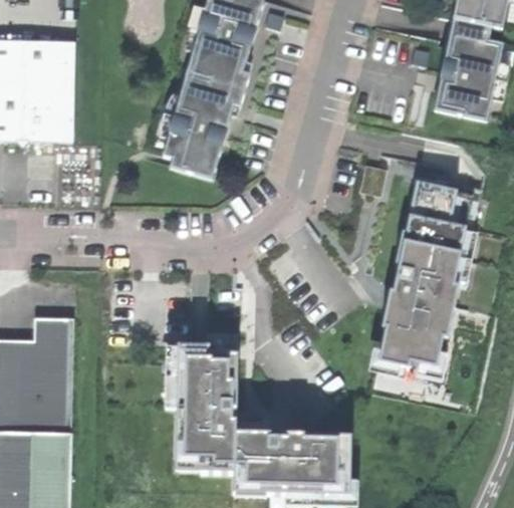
[(169,165),(212,177),(230,112),(232,103),(239,105),(249,72),(242,70),(253,34),(262,0),(206,0),(162,154),(171,157),(169,165)]
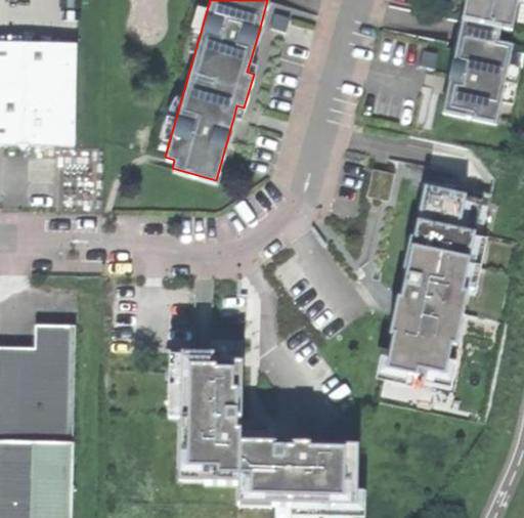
[(465,0),(460,26),(443,111),(497,121),(513,43),(498,40),(500,27),(513,29),(518,0),(465,0)]
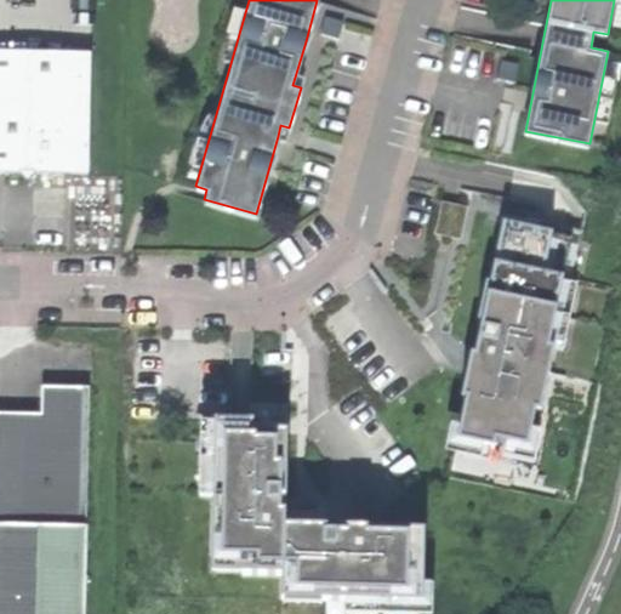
[(343,16),(325,11),(320,29),(339,34),(343,16)]
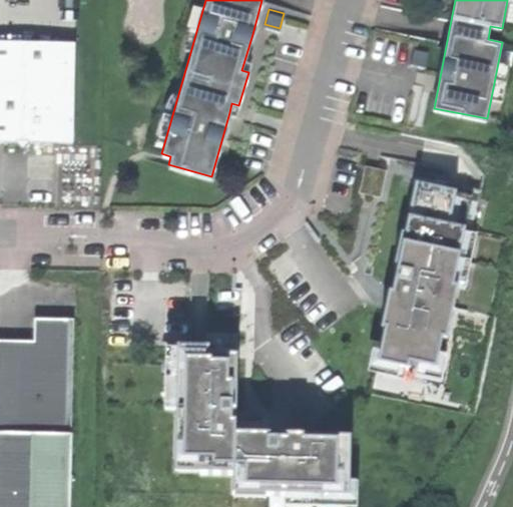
[(0,38),(0,137),(13,138),(19,146),(26,138),(70,139),(72,40),(0,38)]
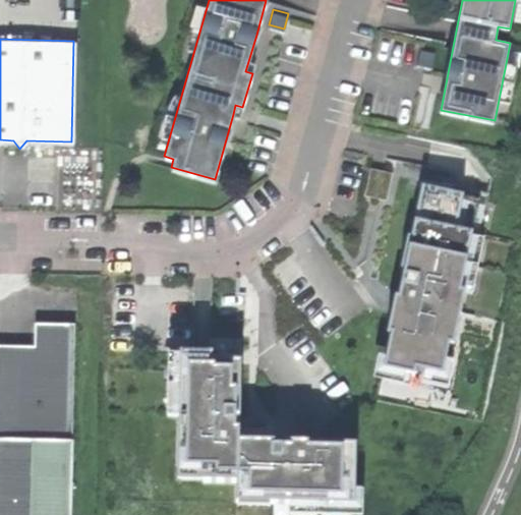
[(417,62),(432,65),(436,50),(420,47),(417,62)]
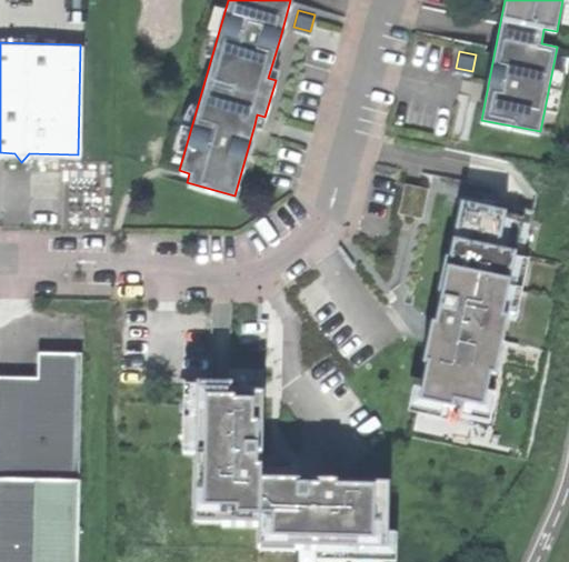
[(409,176),(403,207),(426,211),(431,180),(409,176)]
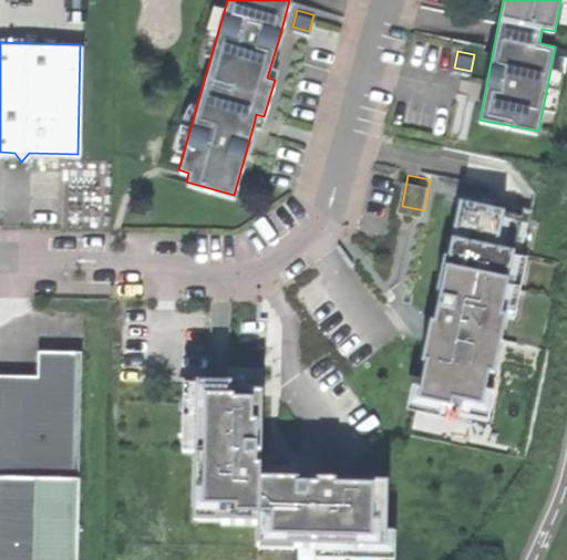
[(481,194),(480,203),(492,205),(494,196),(481,194)]
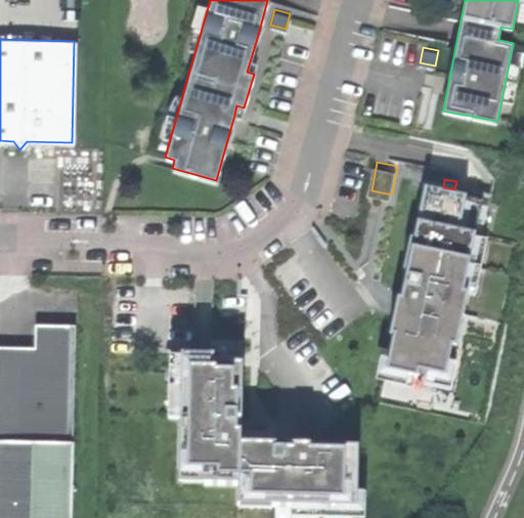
[(443,187),(425,183),(415,234),(410,233),(403,266),(407,266),(401,296),(394,331),(388,356),(387,360),(419,368),(427,370),(445,373),(448,358),(452,342),(456,343),(468,290),(464,289),(475,232),(483,196),(454,189),(443,187)]
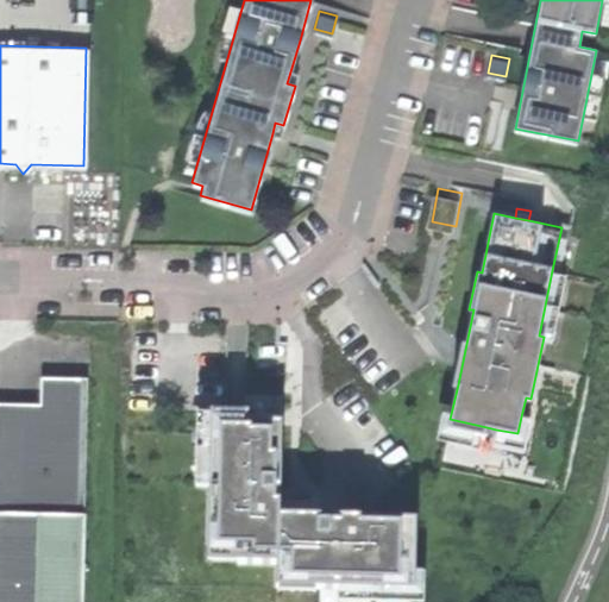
[(565,273),(552,270),(539,336),(544,337),(552,338),(565,273)]
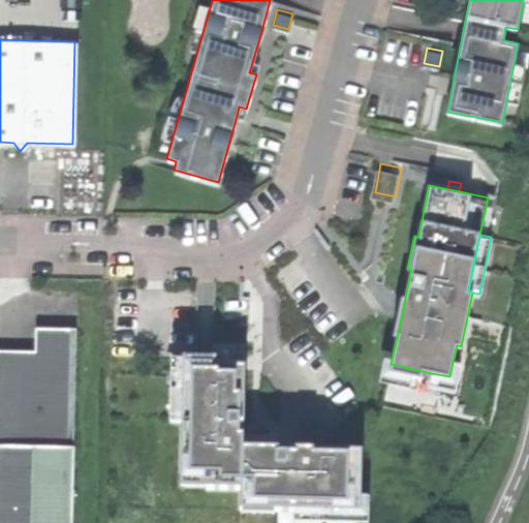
[(393,333),(398,334),(405,299),(401,298),(400,303),(393,333)]
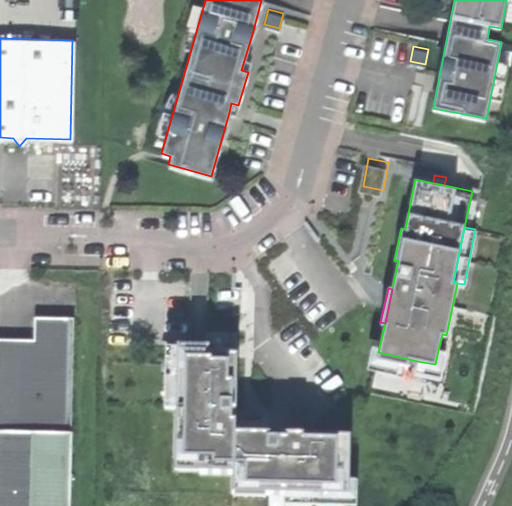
[(205,342),(177,342),(176,378),(175,405),(175,453),(199,454),(199,468),(232,469),(232,488),(234,488),(235,480),(266,481),(266,490),(285,490),(345,491),(349,491),(350,432),(285,430),(285,434),(270,434),(270,430),(271,422),(236,421),(236,416),(232,416),(232,401),(236,401),(238,312),(206,311),(205,342)]
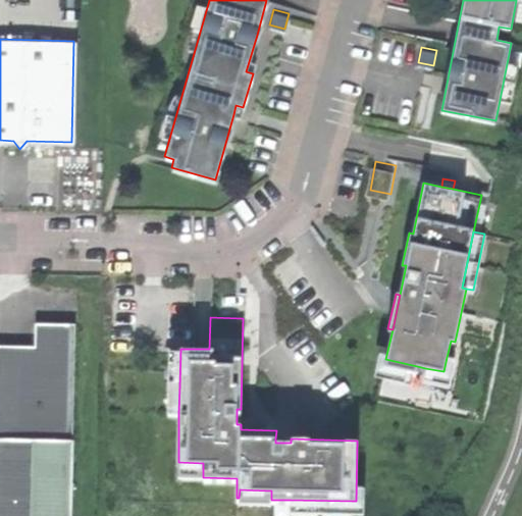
[(0,435),(72,439),(75,321),(35,320),(35,344),(0,342),(0,435)]
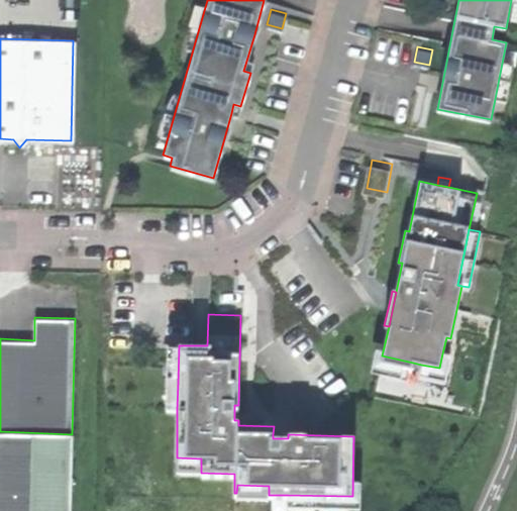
[(411,369),(413,363),(382,355),(383,351),(376,349),(371,373),(407,380),(409,369),(411,369)]
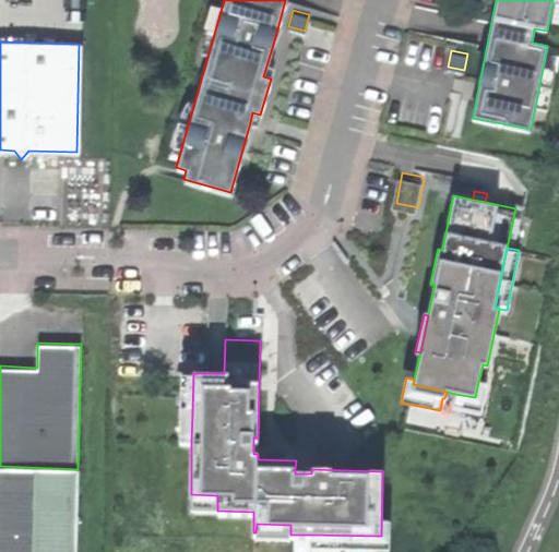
[(487,384),(478,382),(475,397),(455,394),(453,406),(480,411),(487,384)]
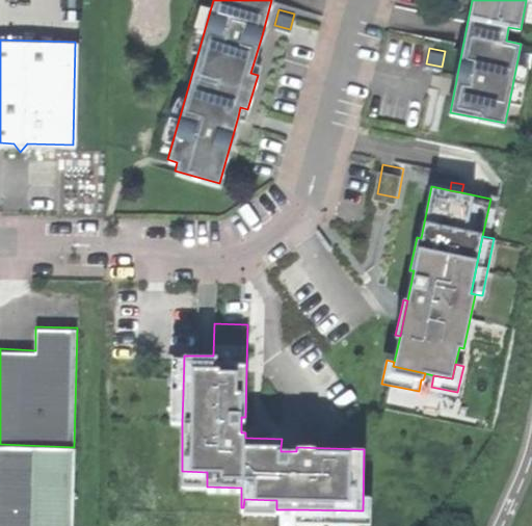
[(170,420),(182,421),(183,393),(171,392),(170,420)]
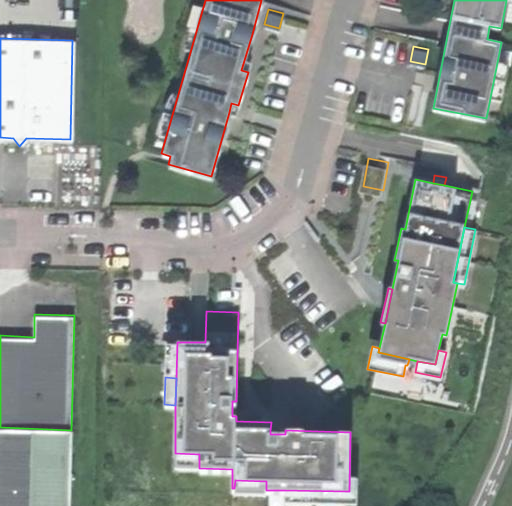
[(68,505),(71,430),(0,427),(0,505),(68,505)]
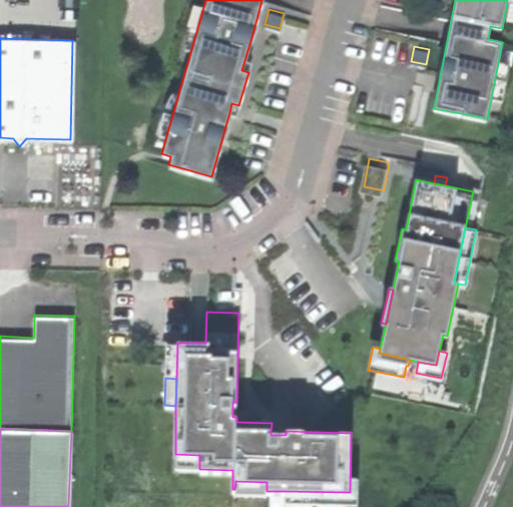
[(174,469),(199,469),(199,455),(175,454),(174,469)]
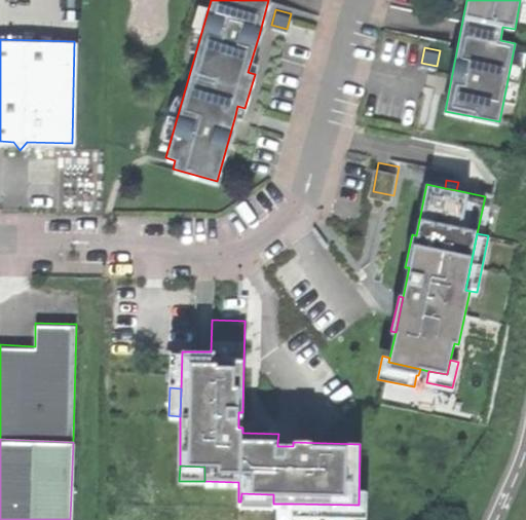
[(273,507),(273,504),(273,494),(241,493),(240,502),(240,506),(273,507)]
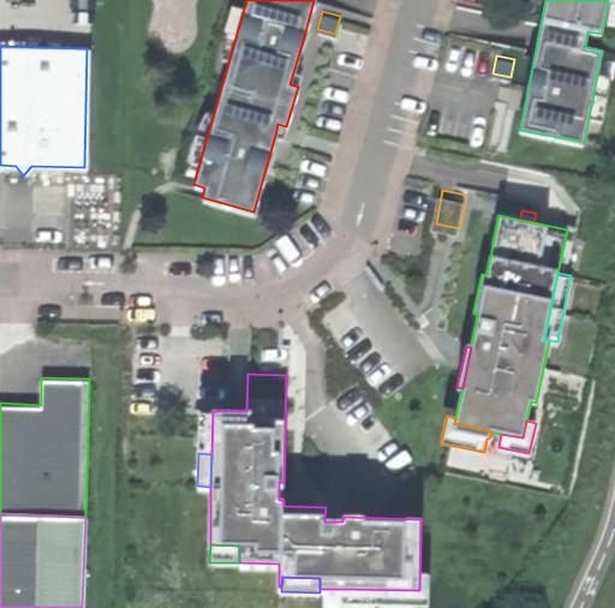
[(415,603),(415,590),(342,589),(342,602),(415,603)]
